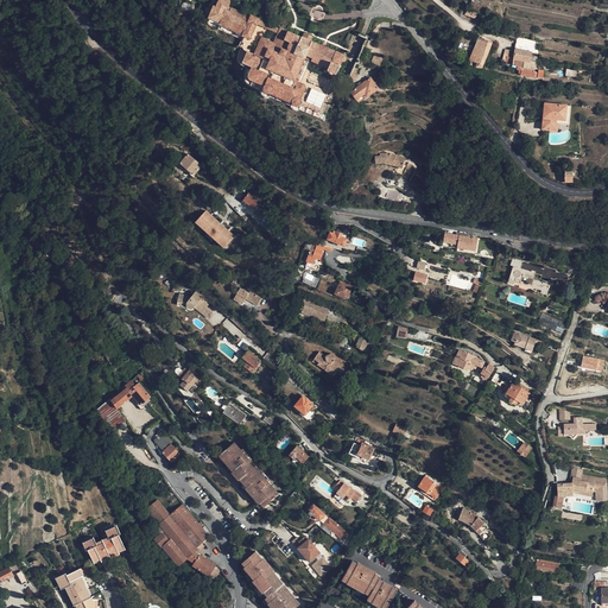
[(190,0),(182,0),(179,6),(194,12),(196,5),(190,1),(190,0)]
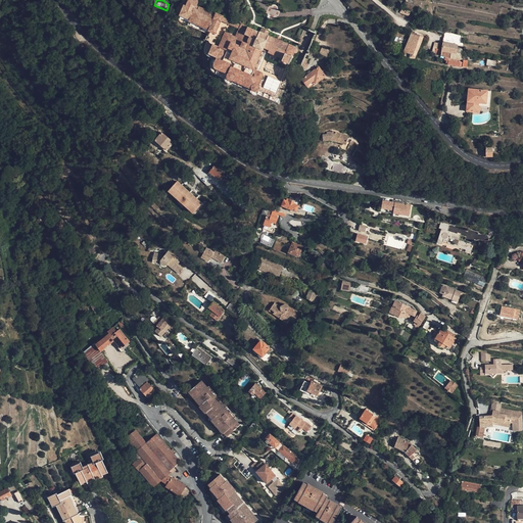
[(229,76),(246,84),(248,88),(254,89),(273,98),(282,77),(253,63),(262,46),(288,58),(296,43),(192,0),(181,0),(175,13),(202,29),(201,35),(204,36),(201,43),(203,49),(211,54),(206,61),(207,65),(212,68),(221,72),(222,78),(229,76)]
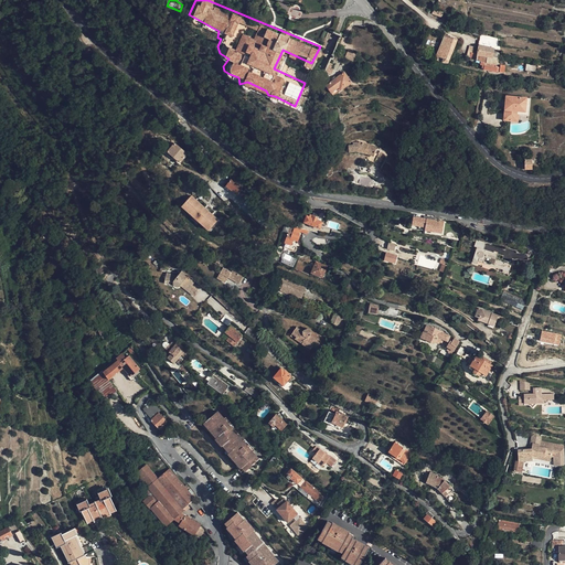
[(457,41),(446,36),(437,55),(435,61),(441,63),(447,64),(457,41)]
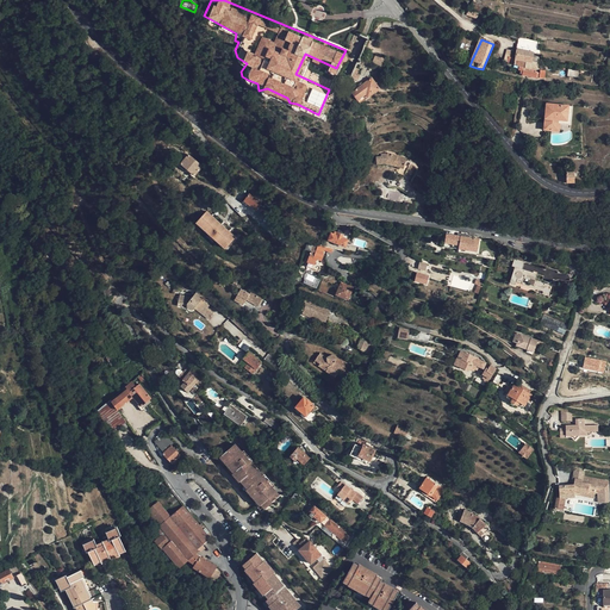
[(526,62),(524,68),(531,69),(537,70),(540,55),(524,51),(524,47),(517,45),(517,48),(515,60),(515,61),(526,62)]
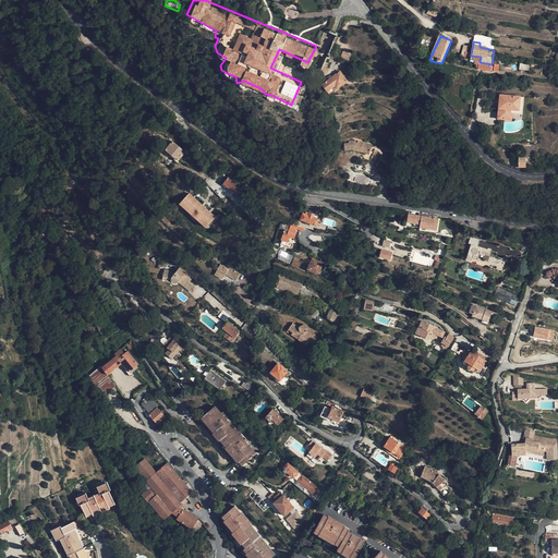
[(471,56),(471,55),(468,53),(465,53),(468,47),(464,46),(461,57),(471,60),(471,56)]
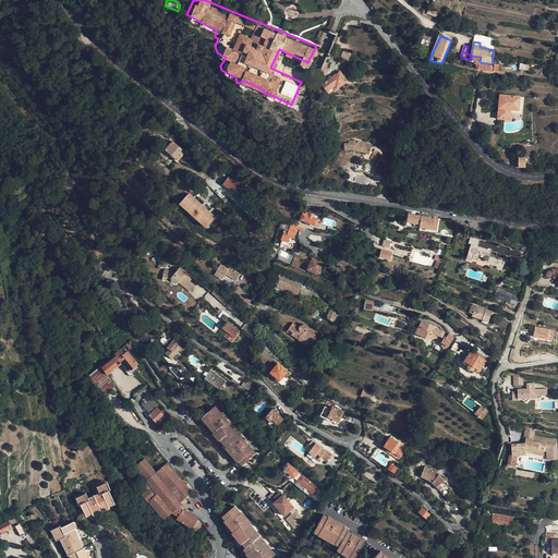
[(340,57),(349,60),(351,53),(342,50),(340,57)]
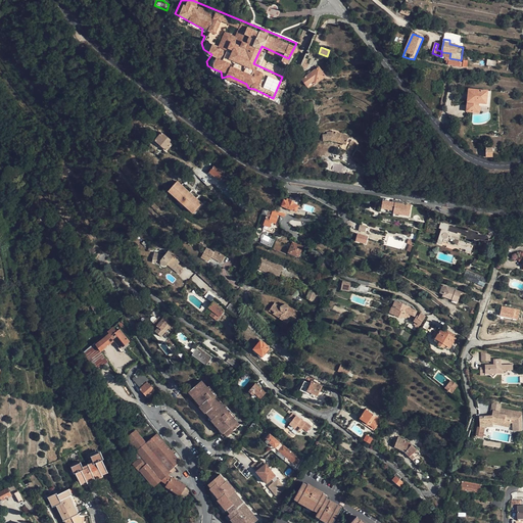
[(448,65),(452,65),(462,67),(463,63),(456,62),(448,61),(449,58),(445,57),(444,61),(446,61),(446,63),(447,64),(447,65),(448,65)]
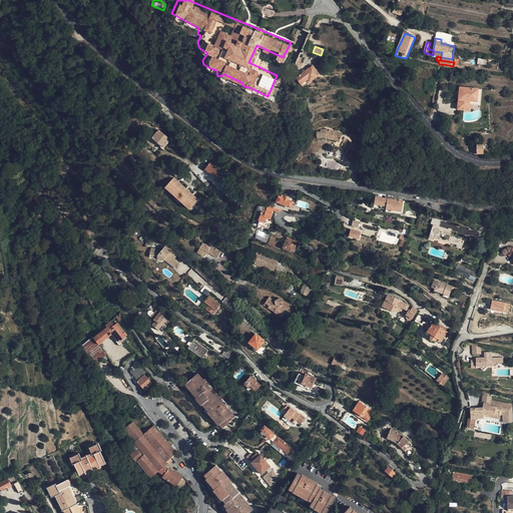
[(296,78),(303,87),(319,75),(316,71),(319,69),(320,70),(321,69),(321,68),(320,66),(318,66),(317,65),(316,64),(315,64),(313,64),(312,65),(313,66),(306,71),(303,73),(296,78)]
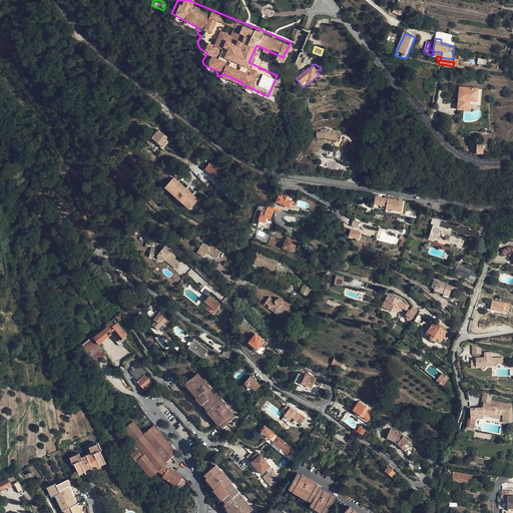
[(335,76),(333,75),(330,83),(332,83),(335,84),(338,77),(335,76)]
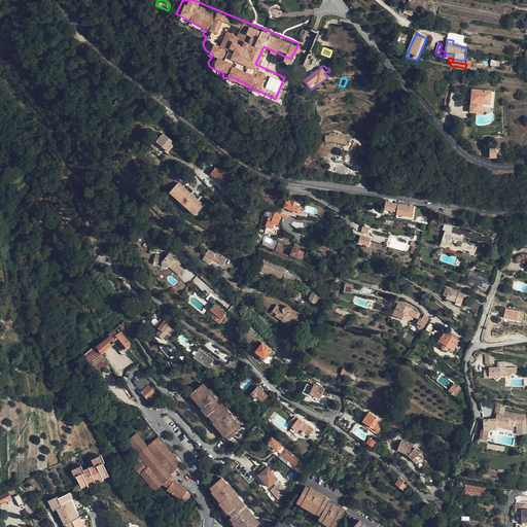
[(393,85),(387,77),(384,81),(390,89),(393,85)]
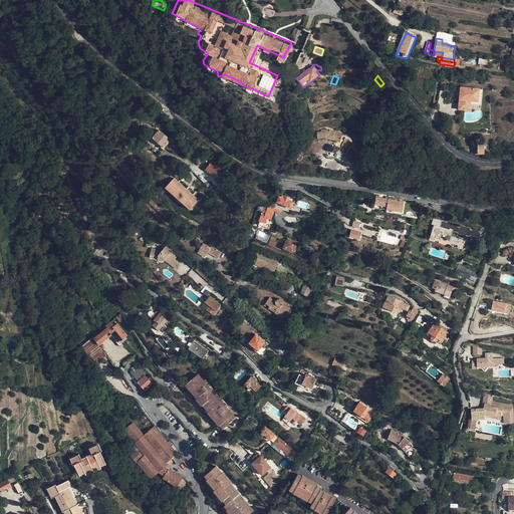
[(483,90),(461,88),(461,92),(462,92),(462,96),(460,96),(459,110),(465,111),(467,101),(479,103),(479,97),(482,97),(483,90)]
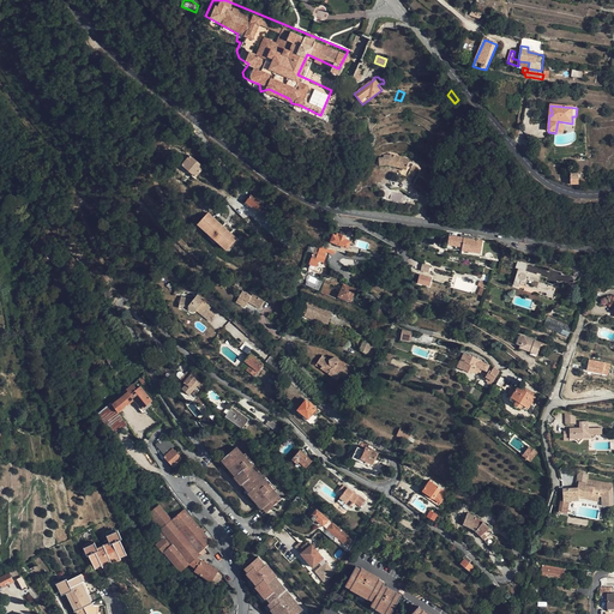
[(576,116),(572,116),(572,124),(558,121),(555,133),(563,133),(564,126),(575,127),(576,116)]
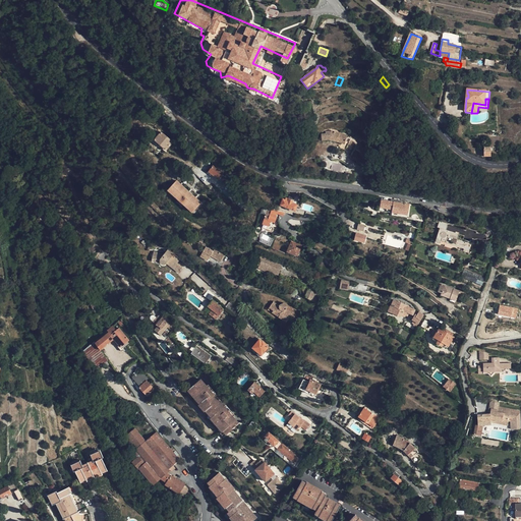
[(342,139),(346,140),(347,137),(347,136),(340,134),(331,131),(327,132),(327,134),(322,134),(323,140),(329,140),(337,142),(341,143),(342,139)]
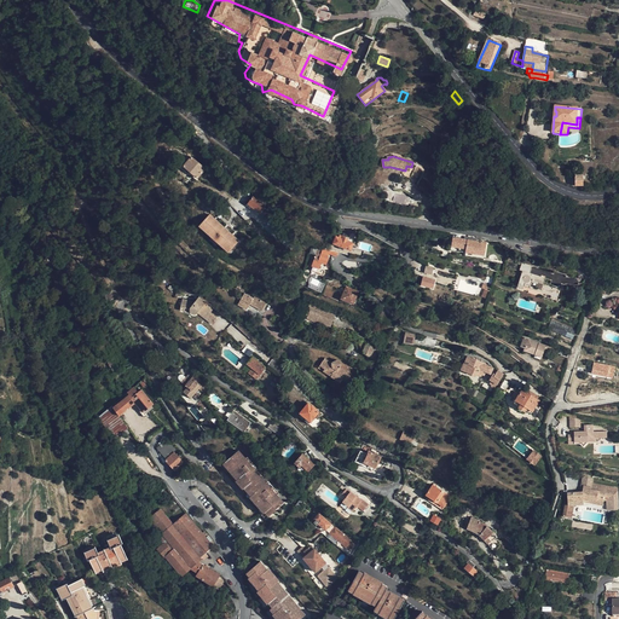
[(206,169),(192,158),(184,167),(197,179),(206,169)]
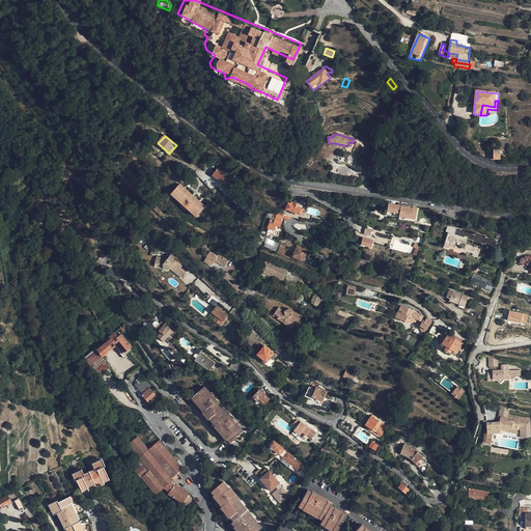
[(362,146),(358,144),(357,145),(356,145),(352,154),(357,156),(362,146)]
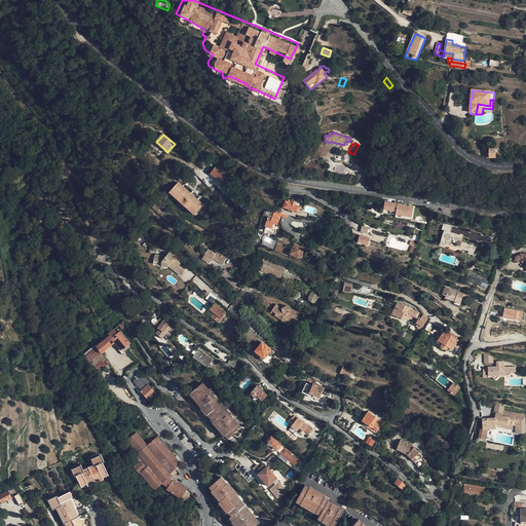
[(497,149),(488,149),(489,158),(495,158),(495,152),(497,152),(497,149)]
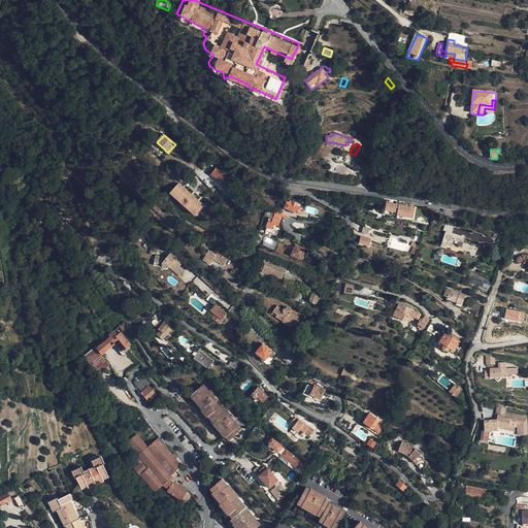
[(227,176),(216,168),(211,174),(222,183),(227,176)]
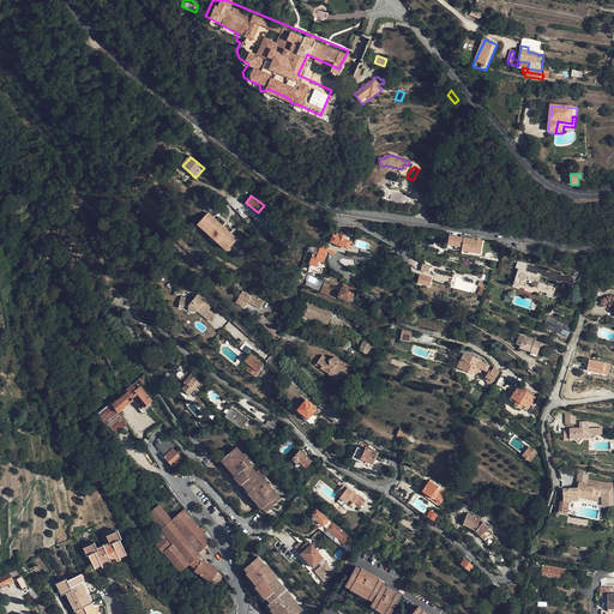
[(209,214),(199,224),(228,251),(238,240),(209,214)]
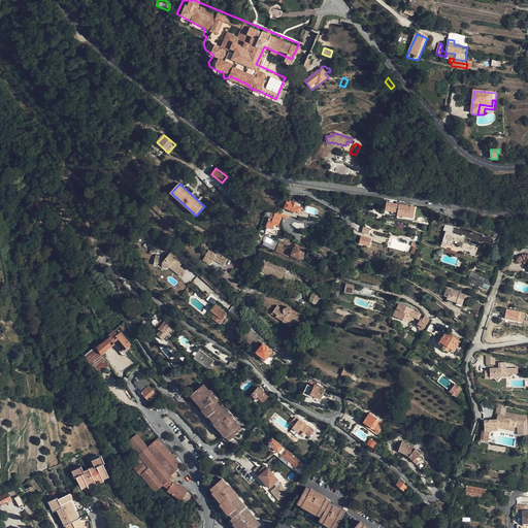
[(187,208),(195,217),(196,216),(171,193),(170,194),(185,206),(187,208)]
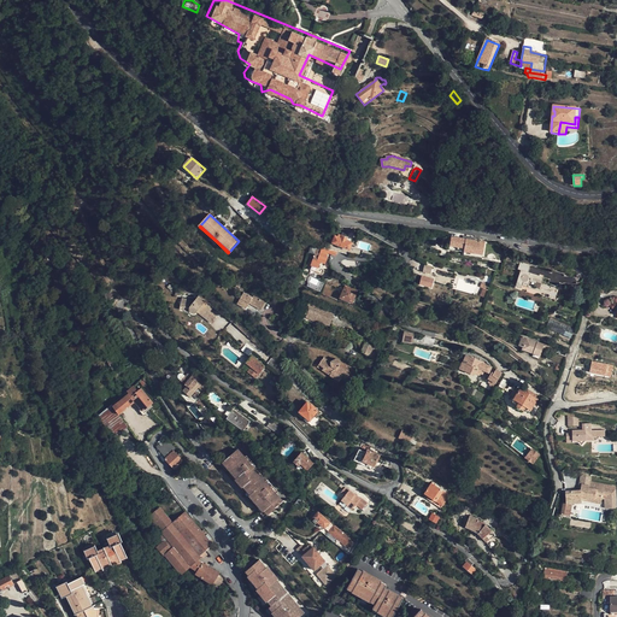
[(335,236),(333,242),(350,250),(352,242),(347,240),(347,238),(342,236),(341,239),(335,236)]
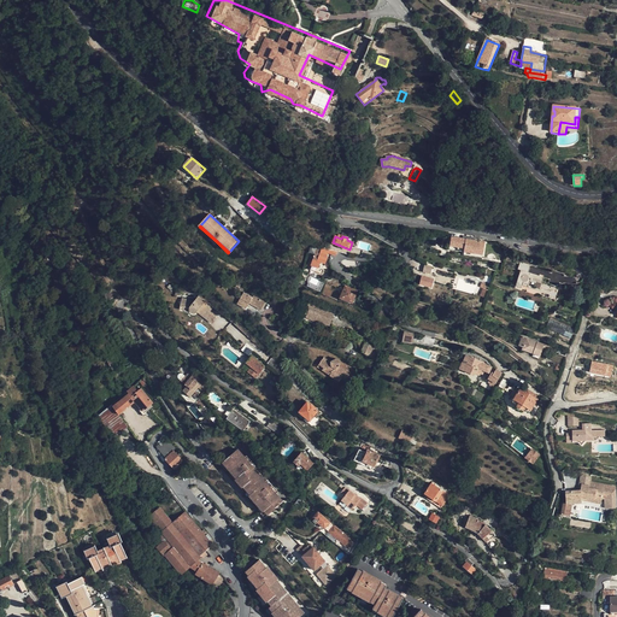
[(483,250),(485,241),(452,236),(451,246),(465,247),(464,251),(472,253),(474,248),(483,250)]
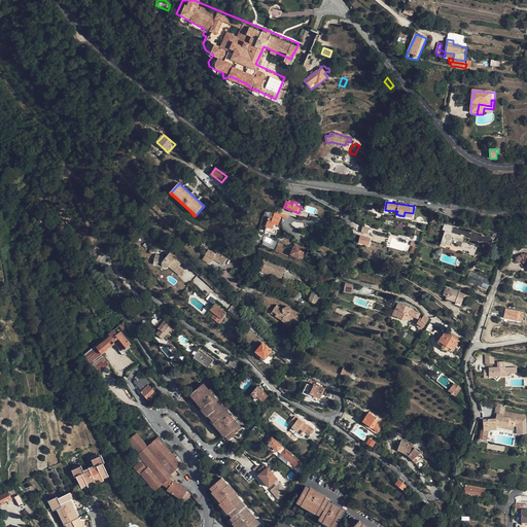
[(286,217),(287,214),(272,210),(271,213),(269,218),(268,222),(267,225),(266,227),(265,230),(275,234),(278,225),(280,220),(279,219),(280,215),(286,217)]
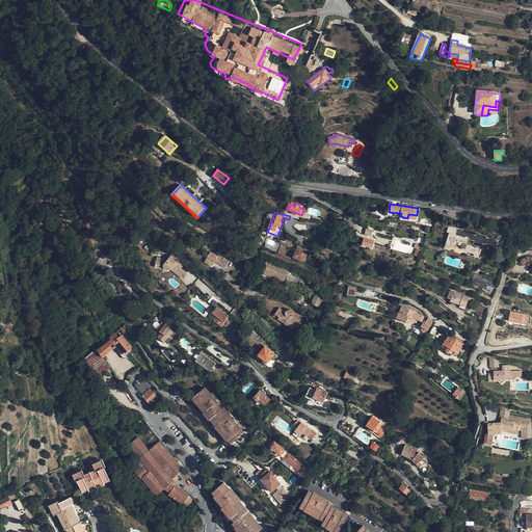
[(272,249),(275,242),(267,238),(264,246),(272,249)]
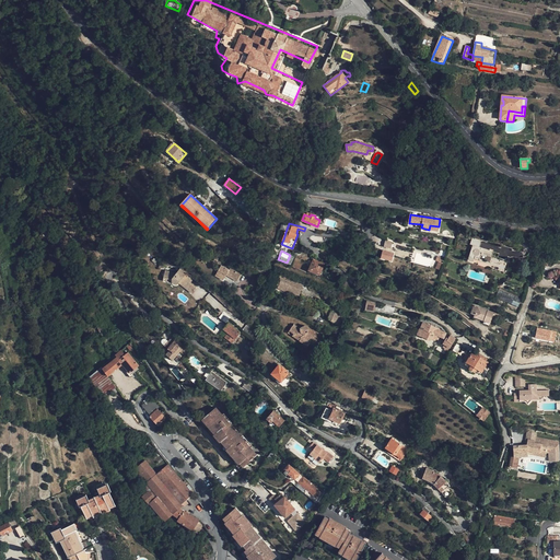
[(392,260),(394,254),(383,251),(382,258),(392,260)]
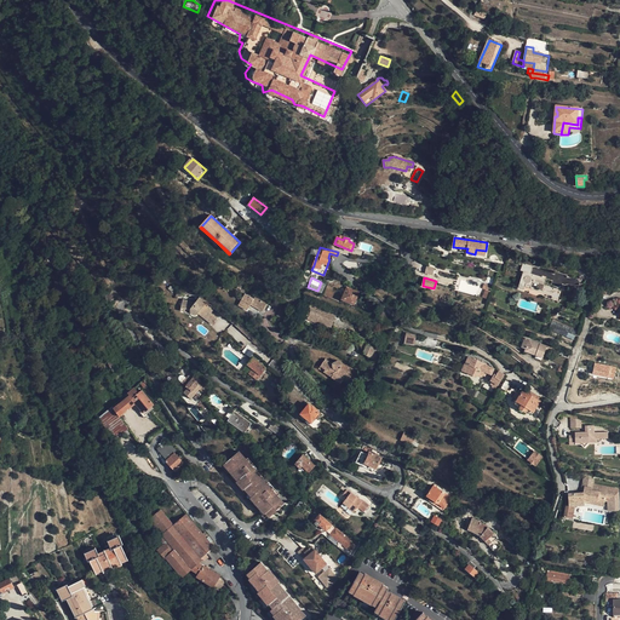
[(343,299),(354,304),(360,293),(348,287),(343,299)]
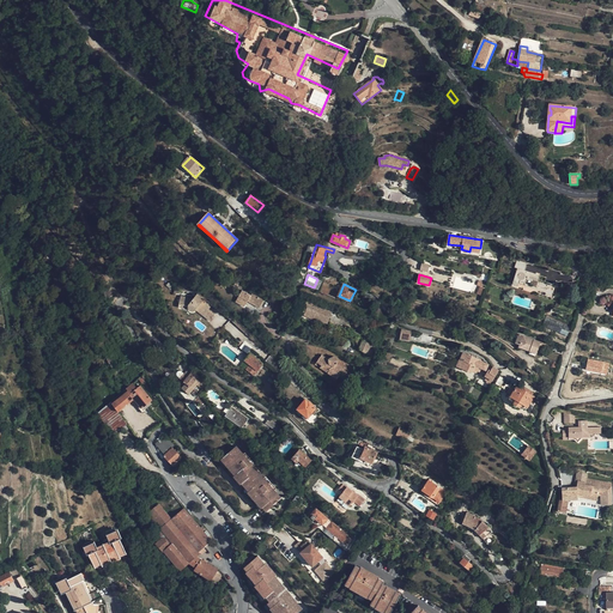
[(252,296),(242,291),(236,302),(244,307),(248,301),(260,308),(263,301),(252,293),(252,296)]
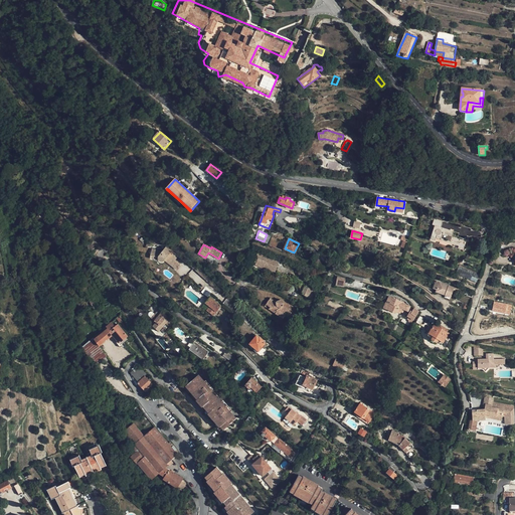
[(152,251),(165,261),(169,255),(172,251),(166,246),(162,251),(152,249),(152,251)]
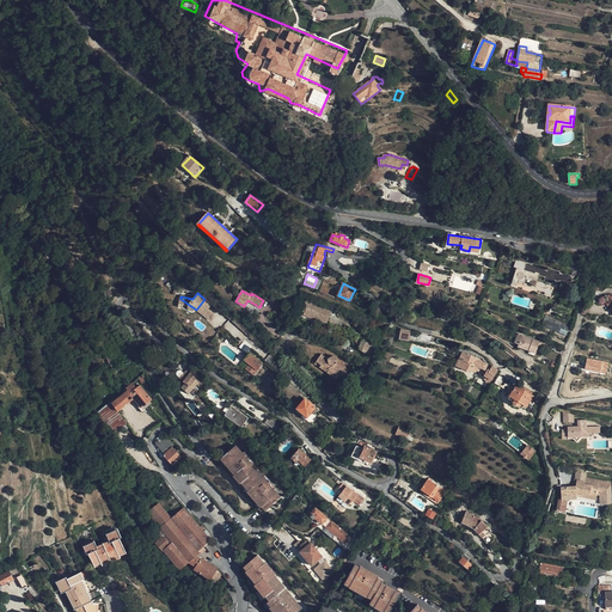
[(196,310),(181,299),(178,307),(189,308),(189,310),(190,311),(193,312),(194,311),(195,311),(196,310)]
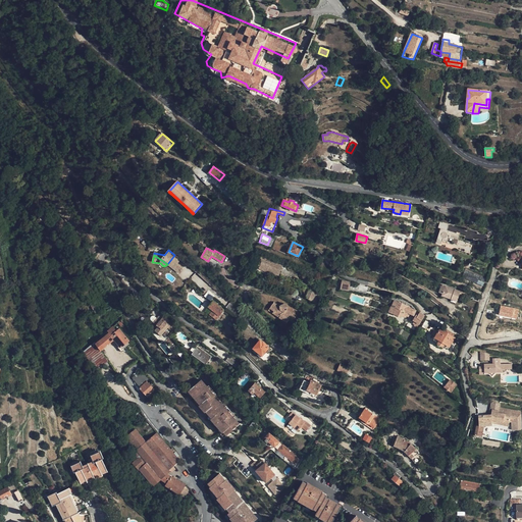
[(174,255),(171,259),(177,264),(181,260),(174,255)]
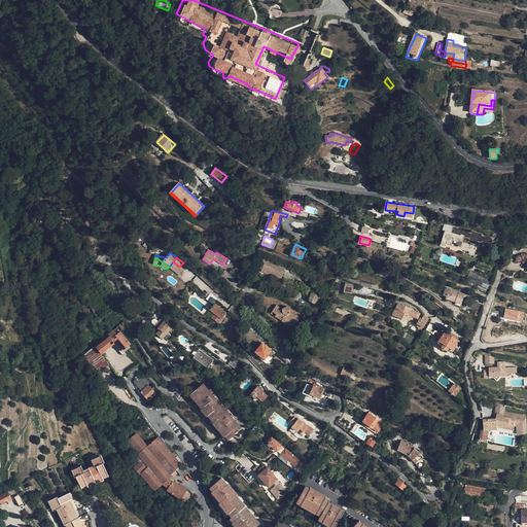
[(274,265),(275,262),(264,257),(258,269),(261,270),(261,272),(270,275),(271,273),(282,278),(285,269),(274,265)]
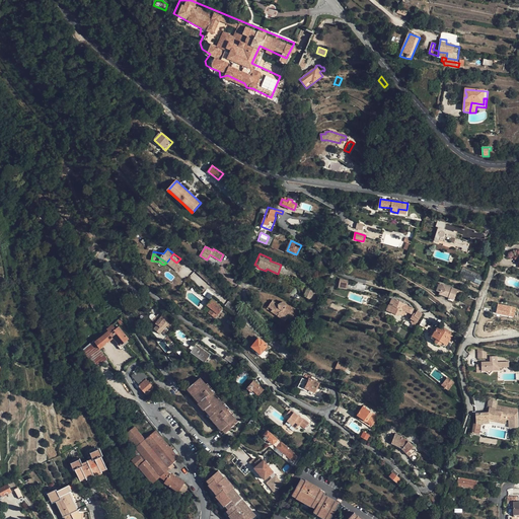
[(170,257),(166,263),(178,272),(181,267),(176,263),(170,257)]
